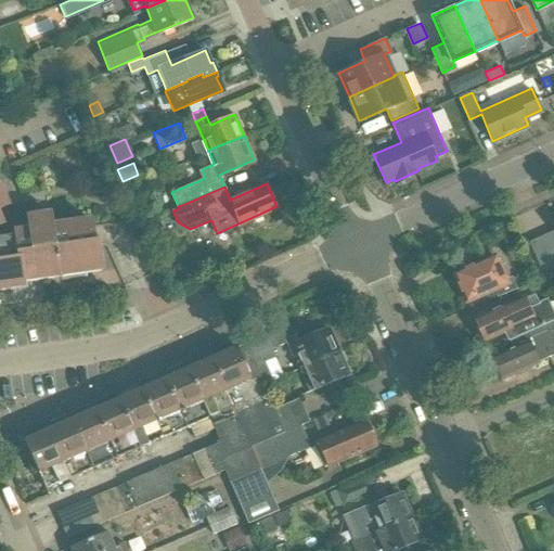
[(0,289),(9,287),(8,282),(100,269),(95,242),(92,243),(89,218),(49,225),(47,212),(26,215),(28,227),(13,229),(14,234),(0,236),(0,222),(0,205),(7,203),(0,188),(0,289)]
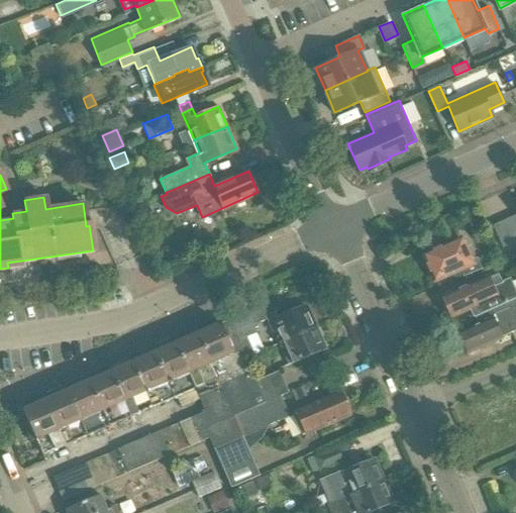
[(515,197),(513,199),(515,206),(515,211),(490,223),(500,245),(515,237),(515,197)]
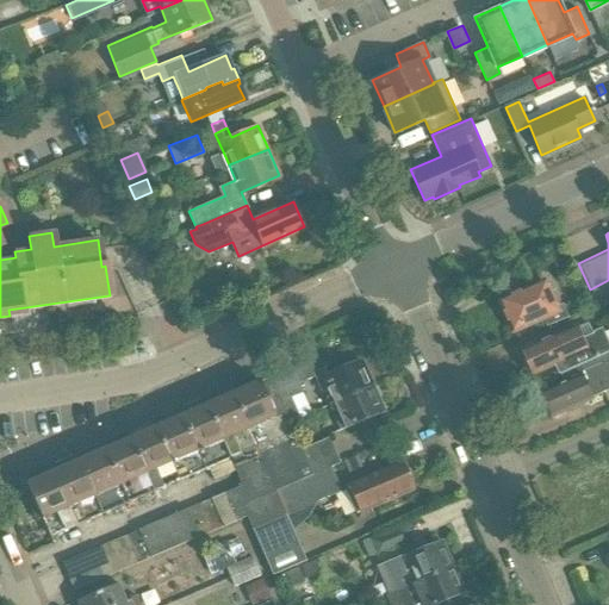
[(178,247),(173,235),(157,241),(162,253),(178,247)]
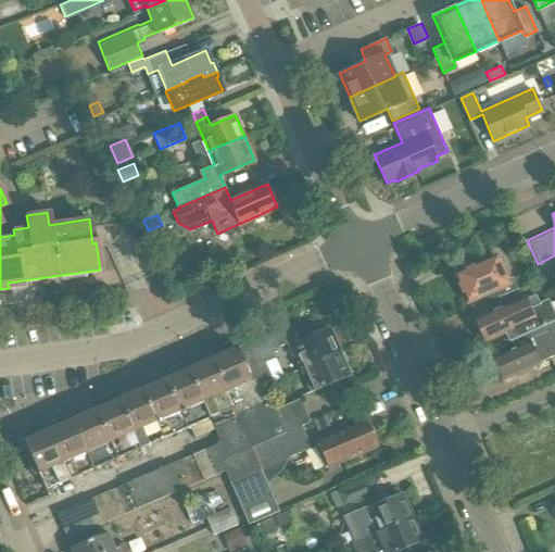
[(511,256),(522,251),(517,239),(505,245),(511,256)]
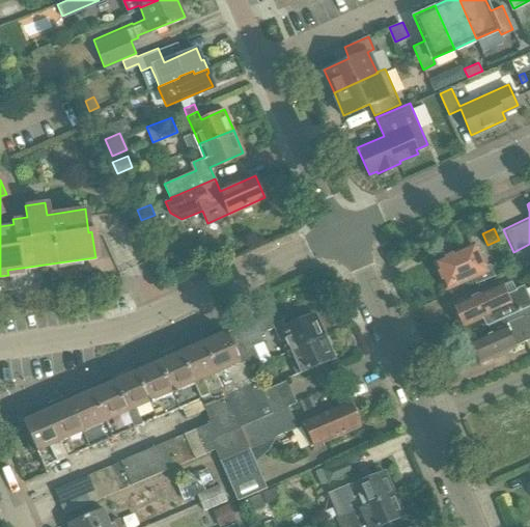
[(461,248),(434,259),(445,284),(470,274),(473,281),(491,274),(486,264),(481,266),(472,244),(461,248)]
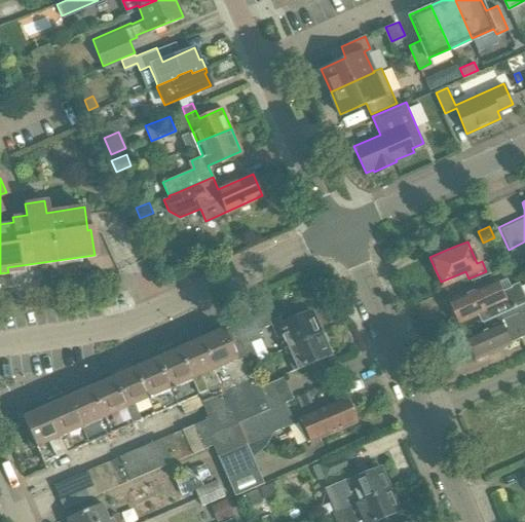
[(505,276),(489,284),(449,302),(457,320),(476,310),(481,321),(524,300),(524,297),(517,281),(509,285),(505,276)]
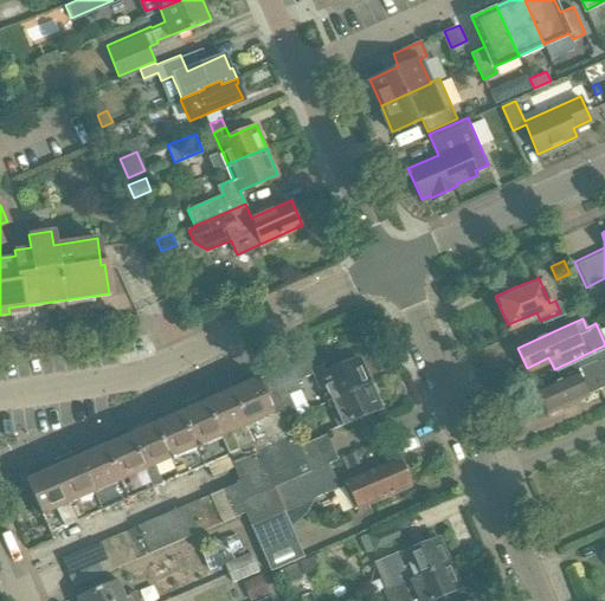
[(327,347),(333,359),(313,368),(308,357),(291,364),(297,379),(315,372),(321,385),(324,383),(330,398),(369,381),(359,356),(354,357),(349,348),(340,351),(335,342),(327,347)]
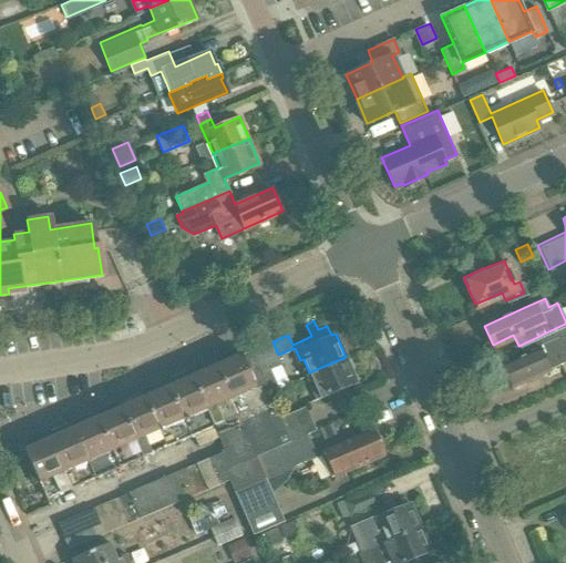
[(510,380),(512,385),(565,359),(565,324),(521,345),(525,355),(503,365),(504,369),(503,371),(506,379),(510,380)]
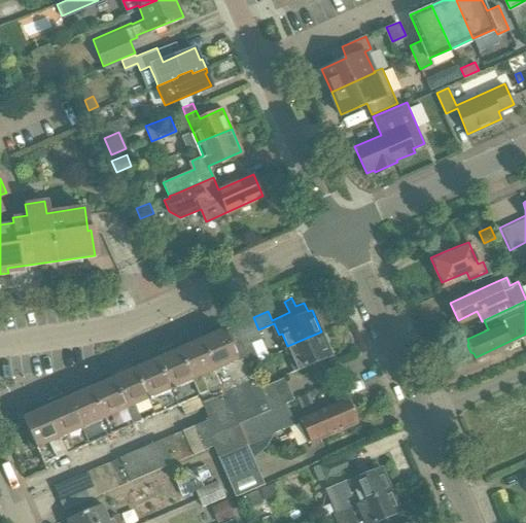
[(200,396),(203,405),(208,417),(193,423),(203,448),(213,444),(209,434),(239,422),(270,409),(259,384),(258,384),(249,362),(258,358),(251,341),(261,337),(258,329),(253,317),(252,316),(224,328),(223,328),(221,326),(179,345),(181,349),(180,350),(194,381),(193,382),(198,393),(200,396)]
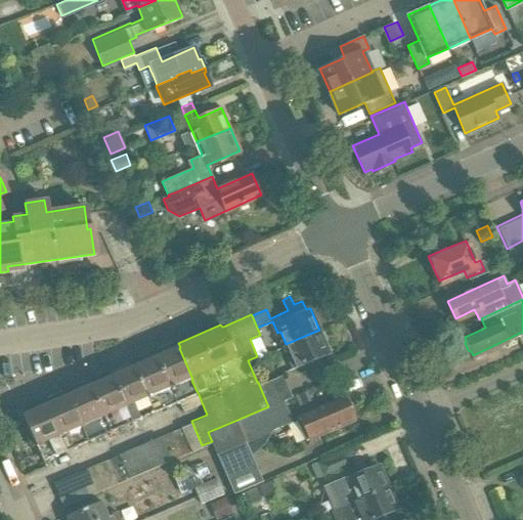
[(330,352),(319,330),(286,344),(292,356),(289,357),(293,369),(330,352)]
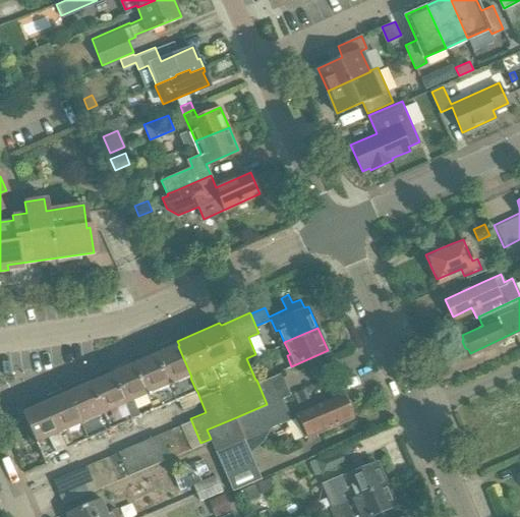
[(195,389),(190,378),(191,377),(178,346),(177,346),(174,343),(163,348),(165,352),(156,355),(175,398),(195,389)]
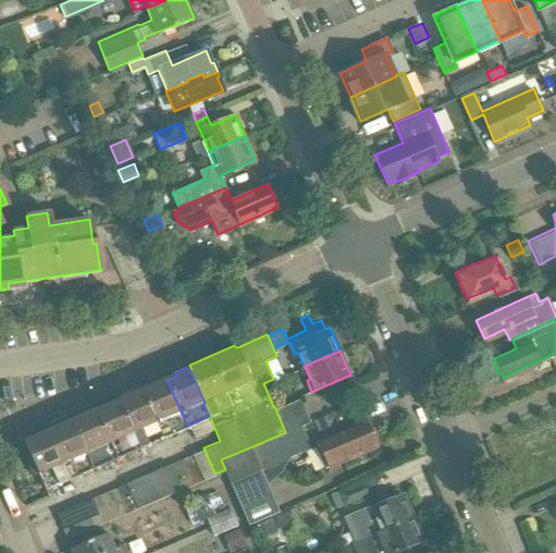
[(167,380),(163,378),(151,382),(151,386),(144,390),(164,439),(188,429),(187,426),(167,380)]
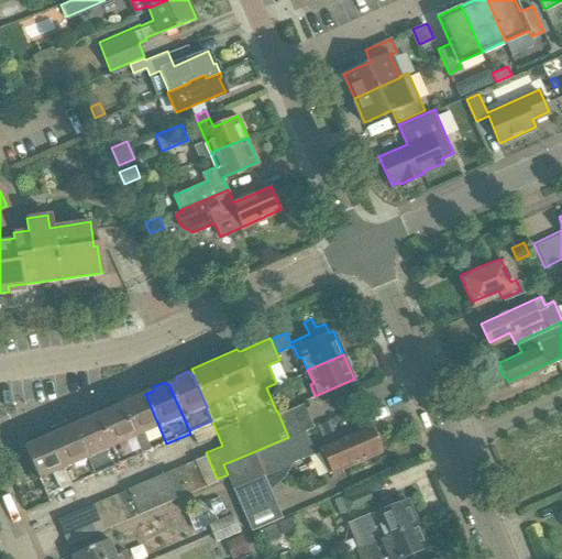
[(130,402),(123,404),(145,452),(166,444),(145,394),(144,395),(142,392),(129,397),(130,402)]
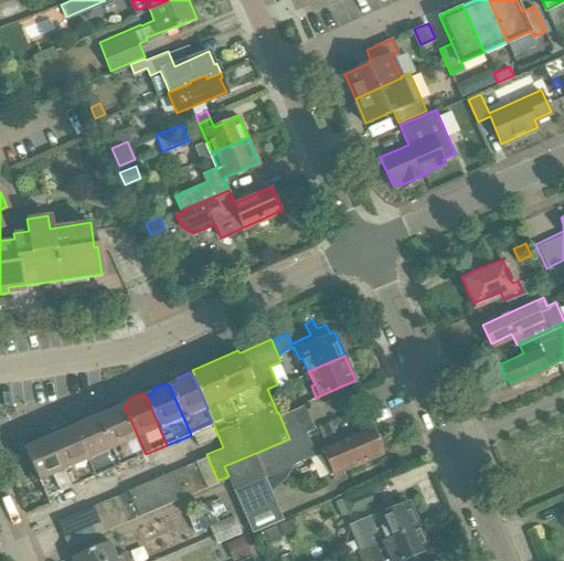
[(305,400),(278,412),(289,438),(306,431),(316,427),(305,400)]
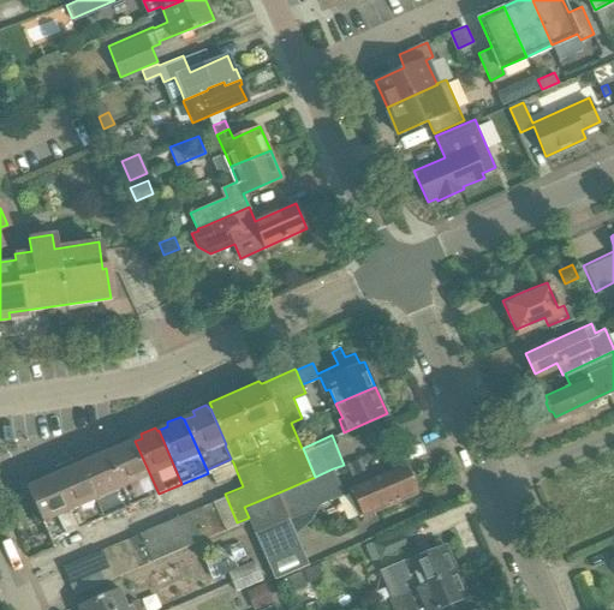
[(115,444),(115,449),(108,452),(132,506),(159,494),(135,441),(133,441),(131,437),(115,444)]
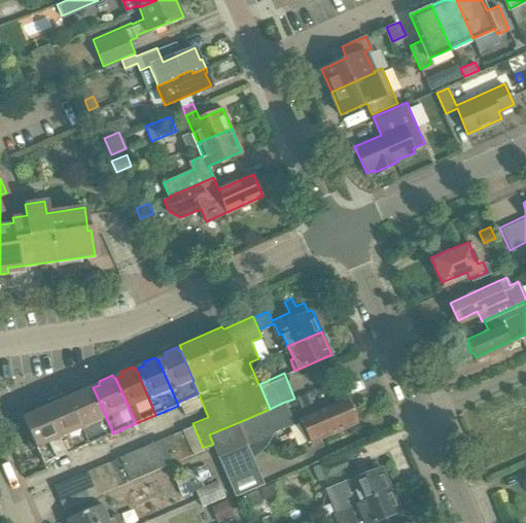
[(77,390),(77,394),(70,397),(90,443),(113,433),(93,387),(92,388),(89,385),(77,390)]
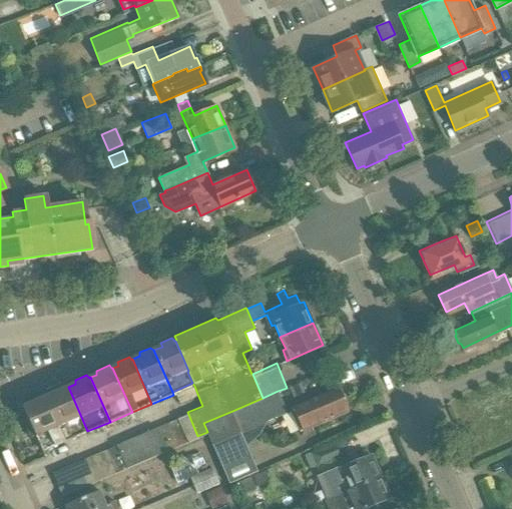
[(289,386),(293,395),(304,391),(300,381),(289,386)]
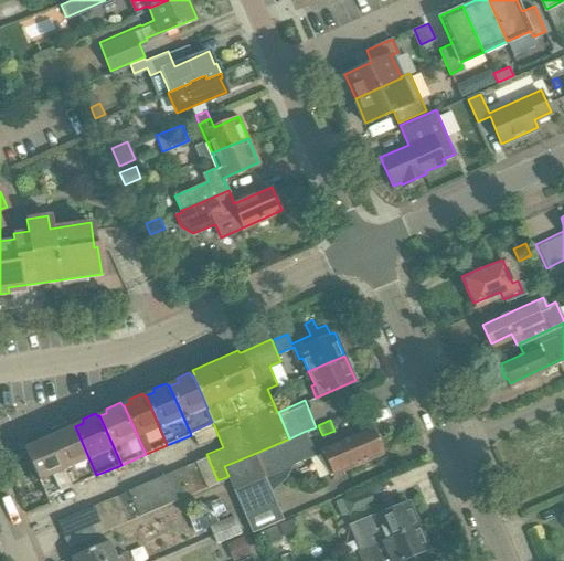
[(57,434),(52,436),(73,486),(96,475),(75,426),(74,426),(72,423),(57,430),(57,434)]
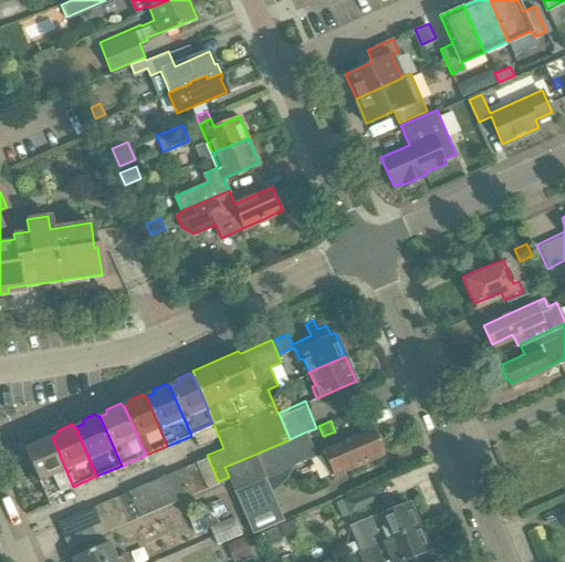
[(370,427),(355,434),(355,433),(318,449),(330,475),(349,466),(382,451),(370,427)]
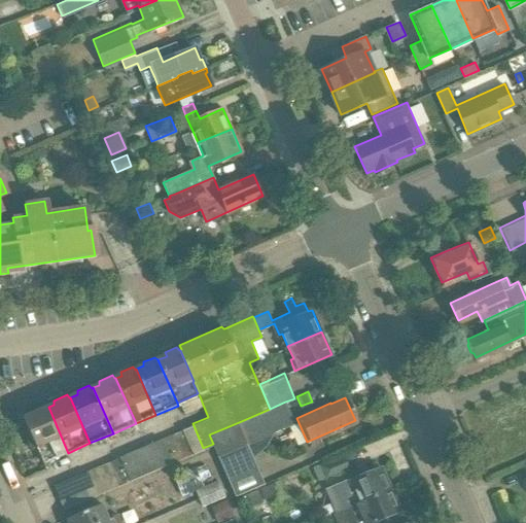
[(270,409),(239,422),(247,444),(273,431),(294,422),(294,421),(285,402),(270,409)]
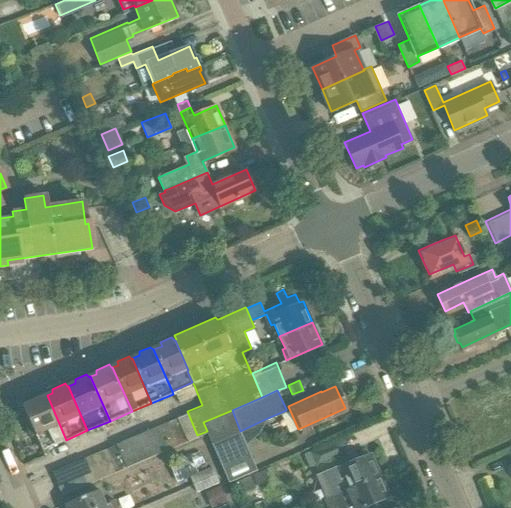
[(47,395),(45,395),(43,393),(21,402),(42,450),(66,440),(47,395)]
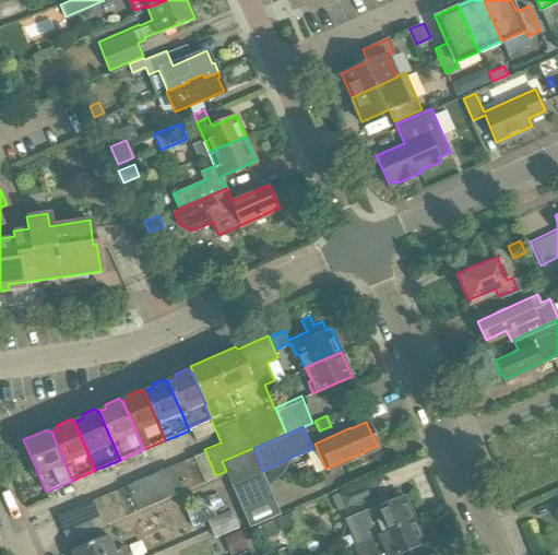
[(222,461),(226,471),(232,484),(262,471),(253,448),(222,461)]
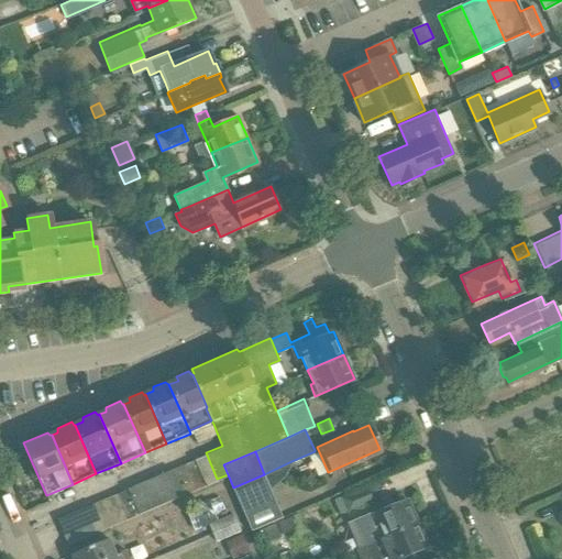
[(217,479),(206,452),(194,458),(206,484),(217,479)]
